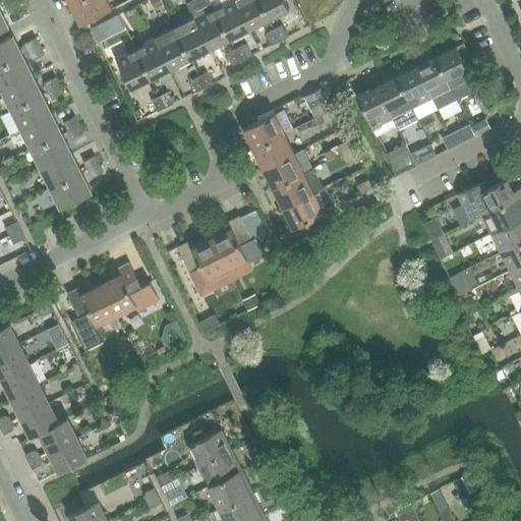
[(16,0),(12,0),(4,4),(8,12),(20,6),(16,0)]
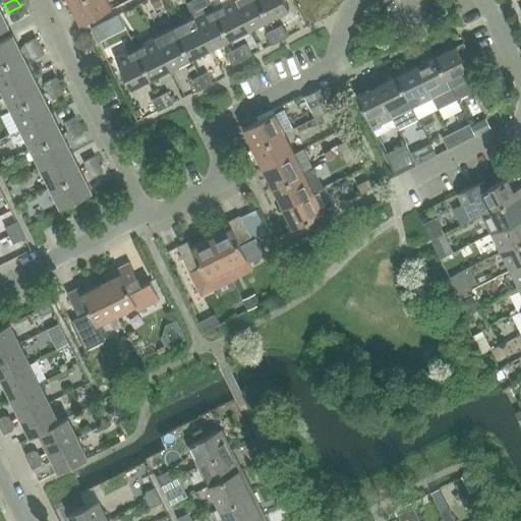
[(111,8),(107,0),(77,0),(70,4),(80,23),(111,8)]
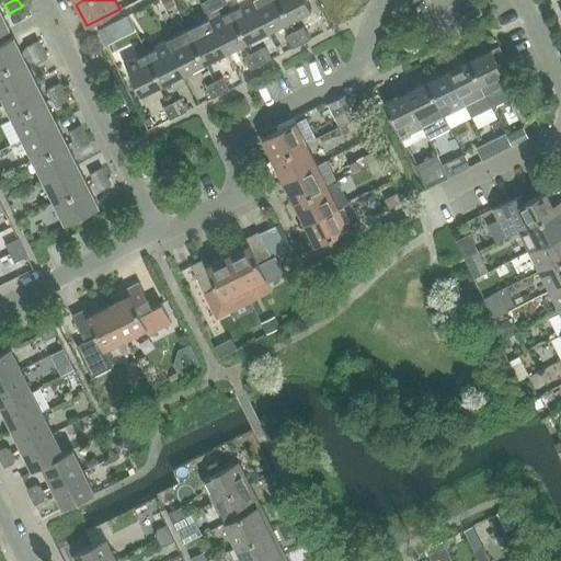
[(173,0),(161,0),(167,9),(175,4),(173,0)]
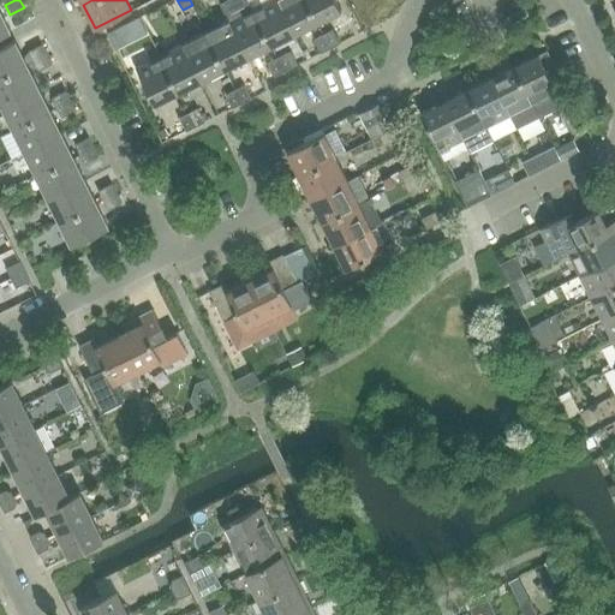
[(272,46),(294,34),(276,0),(268,0),(252,9),(272,46)]
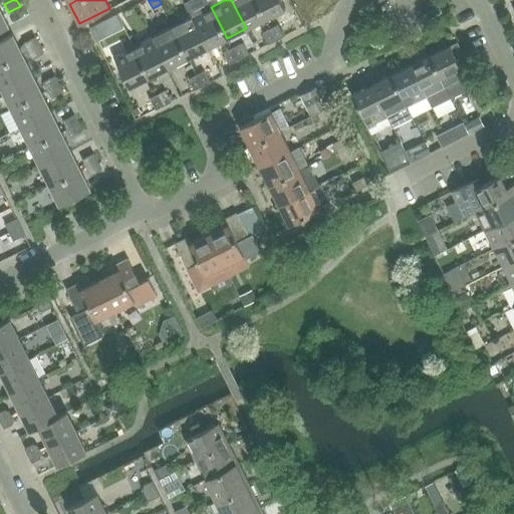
[(265,19),(255,0),(231,0),(246,28),(265,19)]
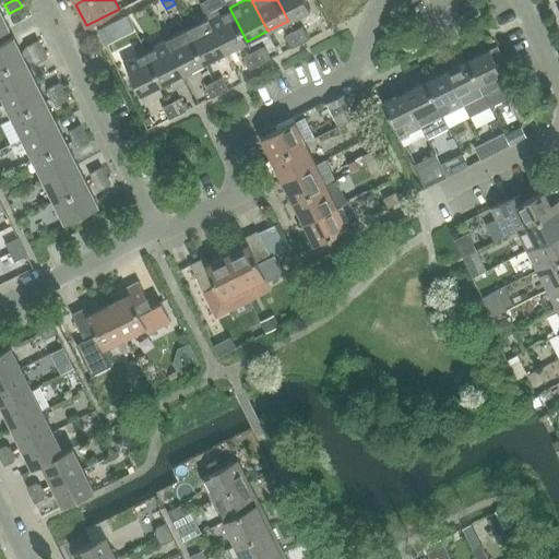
[(277,0),(288,21),(310,10),(305,0),(277,0)]
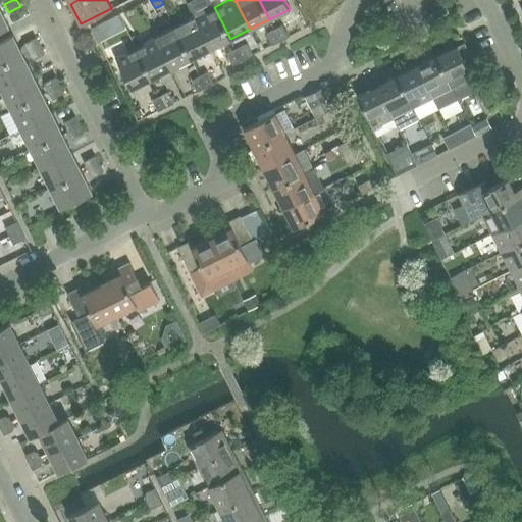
[(214,7),(195,17),(210,49),(230,39),(214,7)]
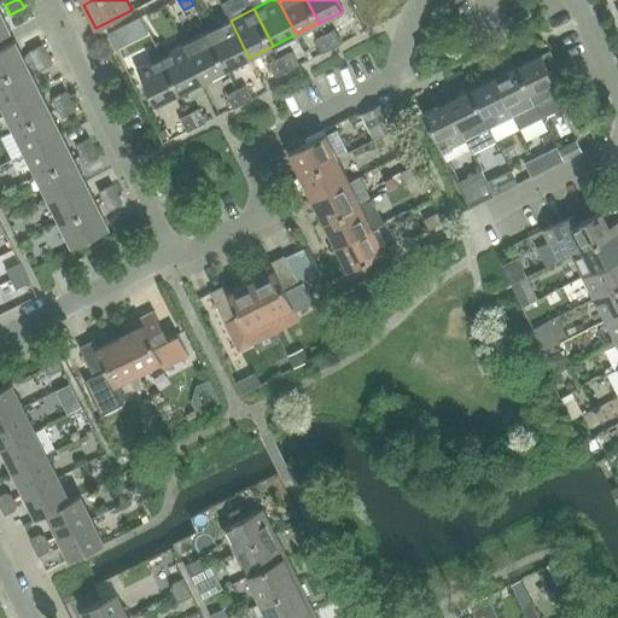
[(0,11),(0,36),(11,33),(0,11)]
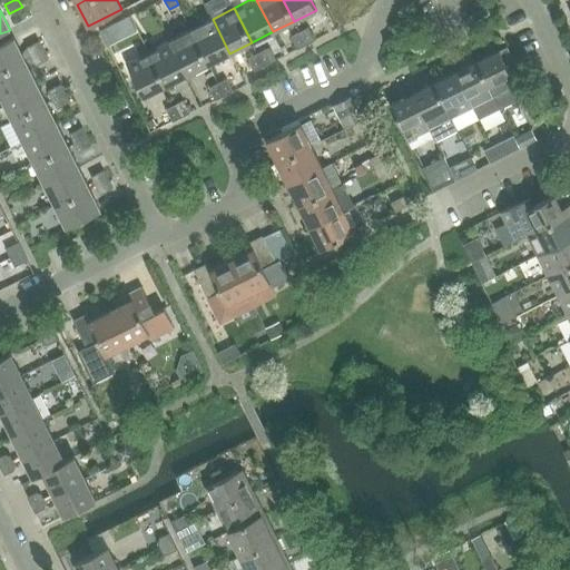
[(208,65),(229,53),(213,19),(190,30),(208,65)]
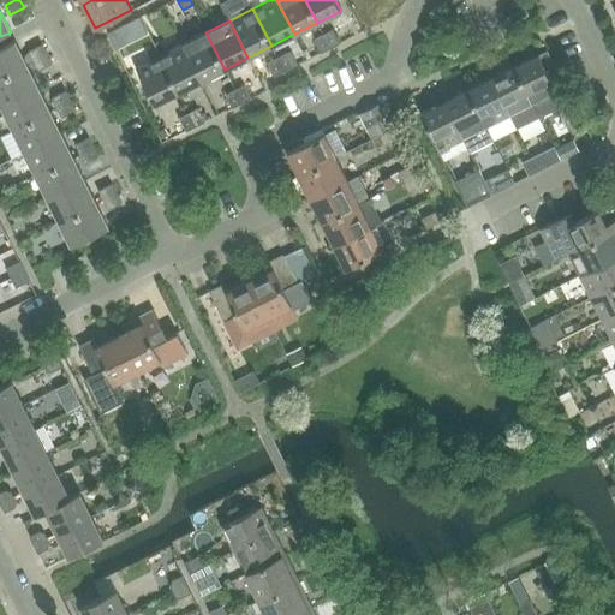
[(127,43),(119,28),(108,33),(115,49),(127,43)]
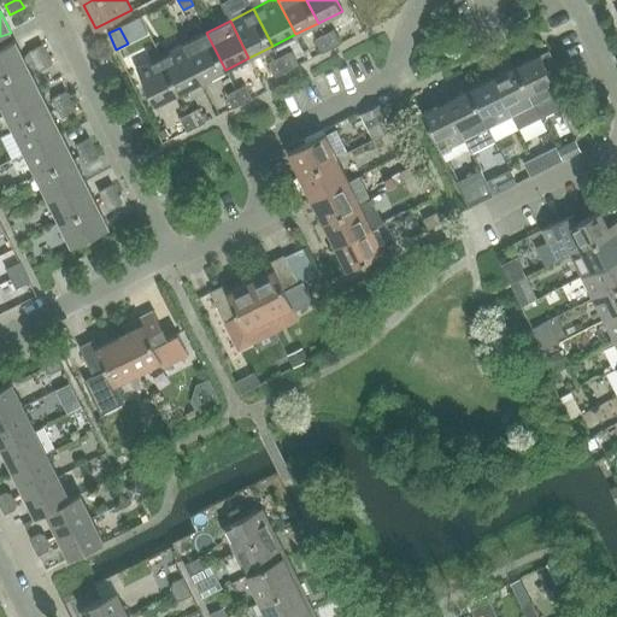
[(324,35),(331,48),(341,43),(334,30),(324,35)]
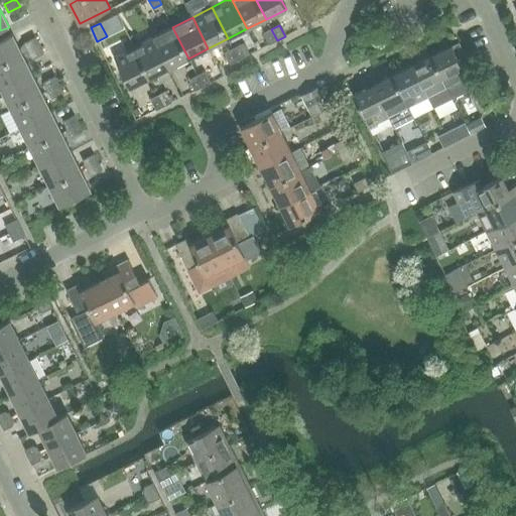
[(169,68),(188,58),(172,27),(153,36),(169,68)]
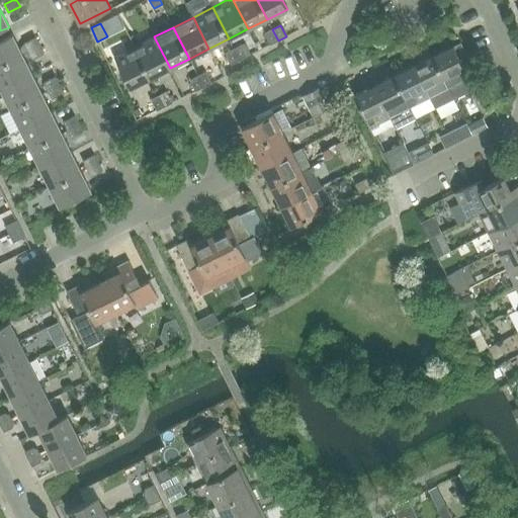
[(278,40),(272,29),(265,33),(270,45),(278,40)]
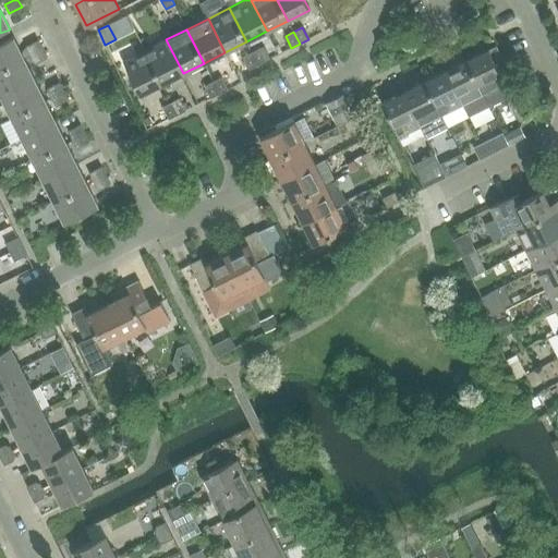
[(13,37),(0,43),(0,70),(24,59),(13,37)]
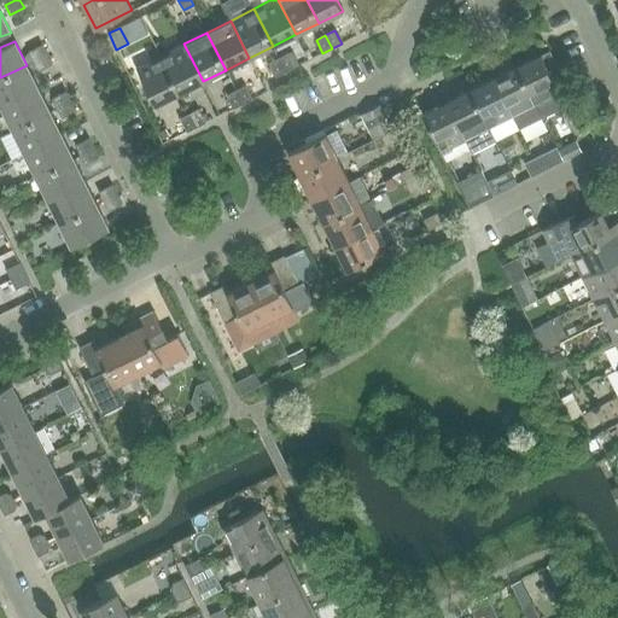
[(184,44),(161,56),(179,93),(203,81),(184,44)]
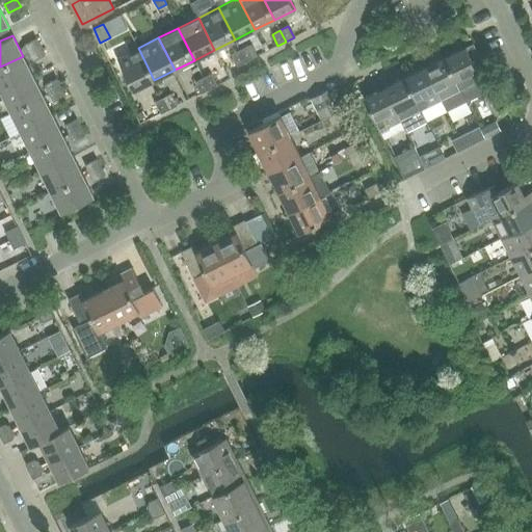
[(29,53),(41,47),(36,38),(25,45),(29,53)]
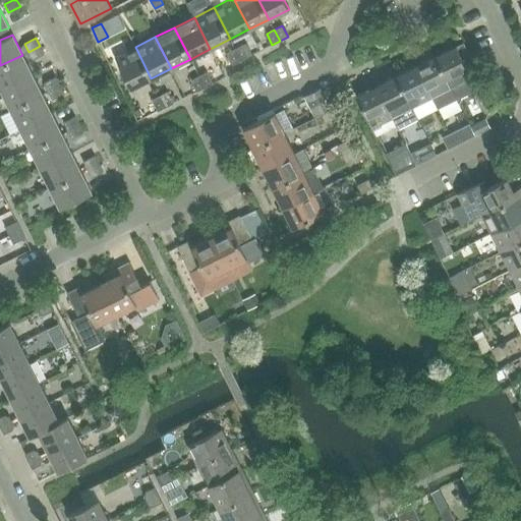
[(235,49),(241,61),(248,57),(243,45),(235,49)]
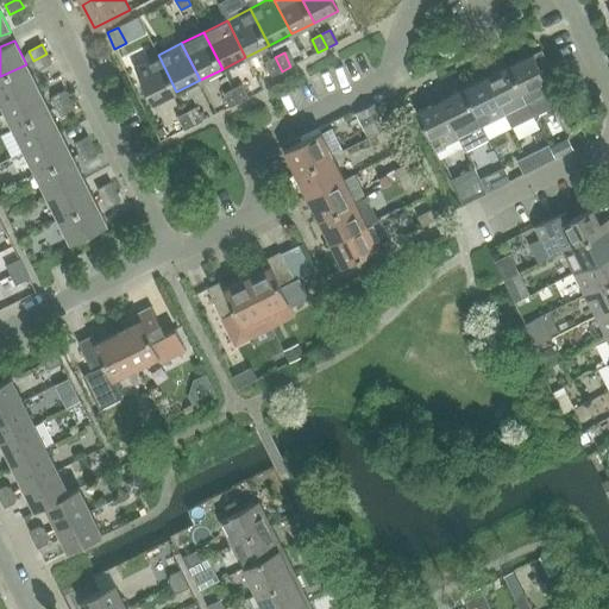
[(46,54),(33,61),(38,70),(51,63),(46,54)]
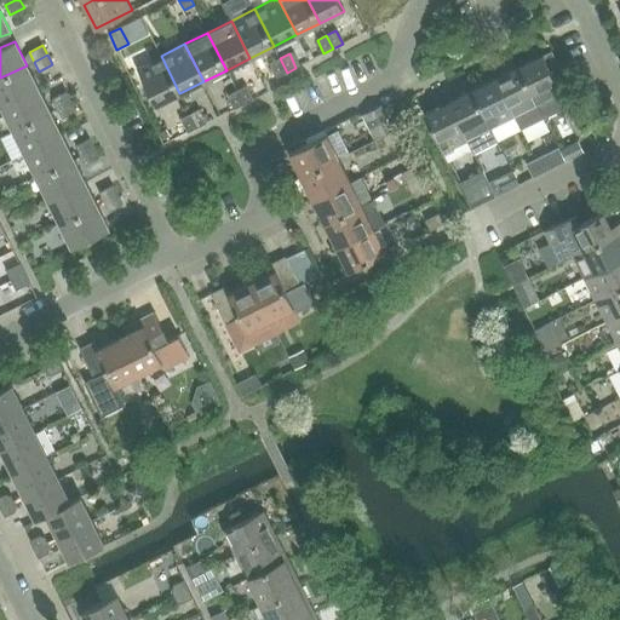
[(179,93),(161,56),(137,68),(156,105),(179,93)]
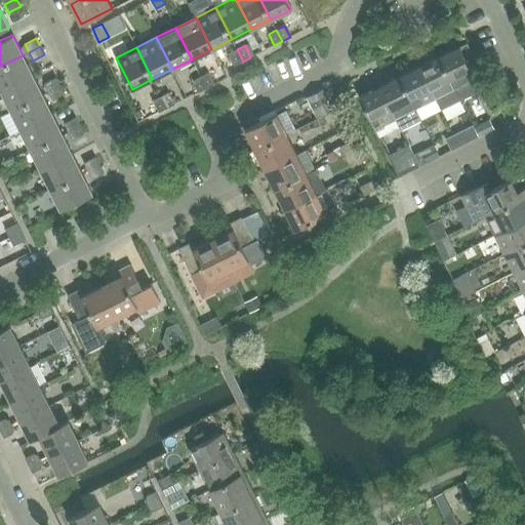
[(459,47),(439,56),(455,89),(460,99),(488,86),(473,54),(466,57),(459,47)]
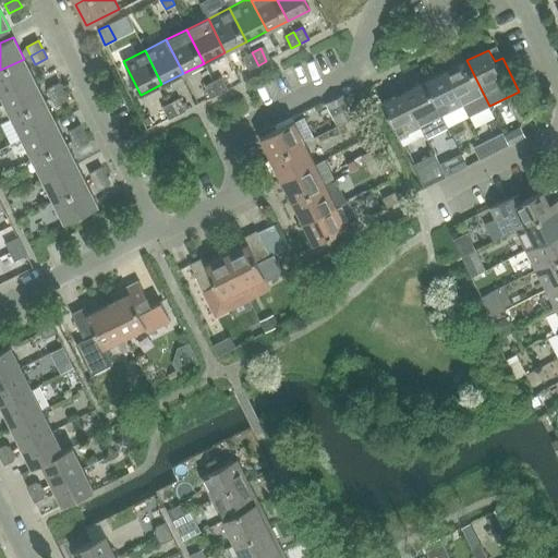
[(258,65),(252,52),(243,57),(250,69),(258,65)]
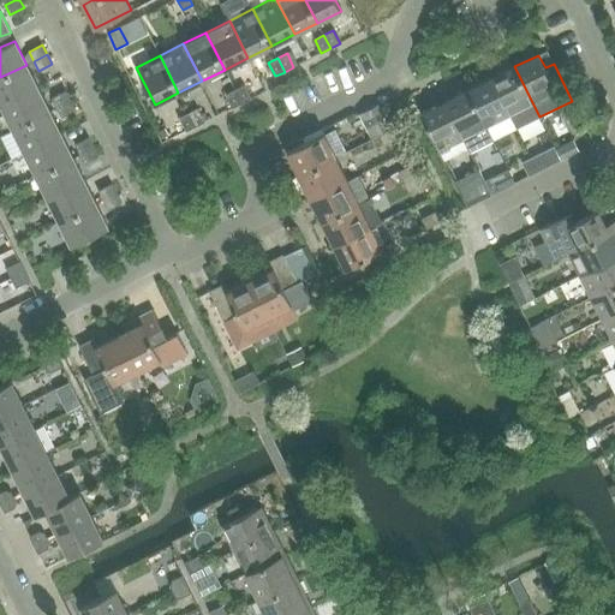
[(0,102),(1,106),(39,88),(27,65),(0,77),(0,102)]
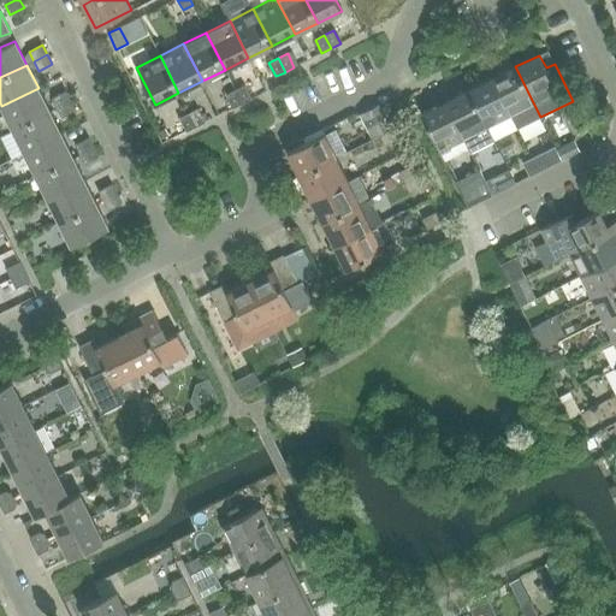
[(540,117),(534,105),(515,66),(492,78),(511,116),(517,129),(540,117)]
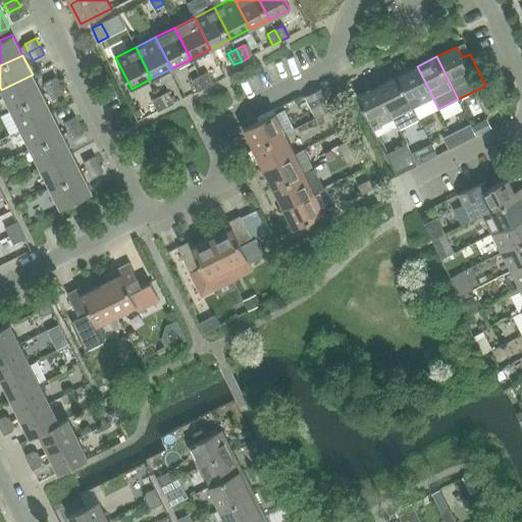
[(98,61),(81,64),(83,76),(100,73),(98,61)]
